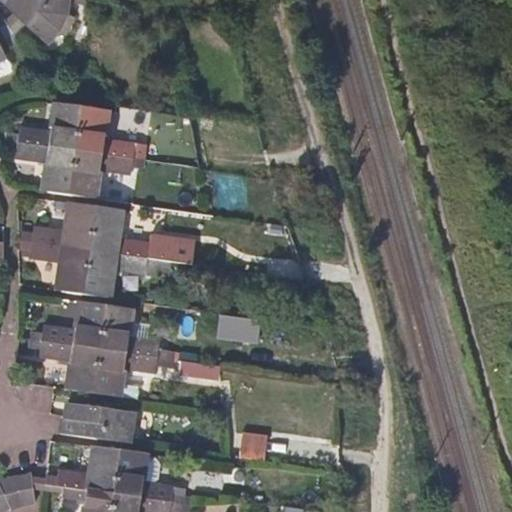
[(6,21),(8,23),(15,33),(26,22),(47,41),(58,30),(65,34),(74,16),(66,12),(67,0),(1,0),(2,0),(14,11),(6,21)]
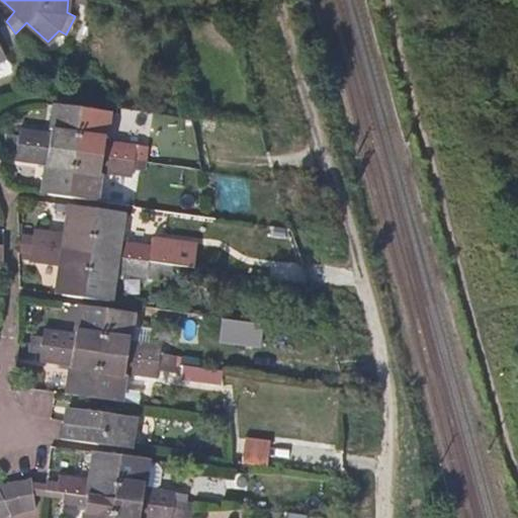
[(76,154),(83,108),(61,105),(60,120),(54,119),(52,134),(20,130),(19,137),(8,136),(6,144),(76,154)]
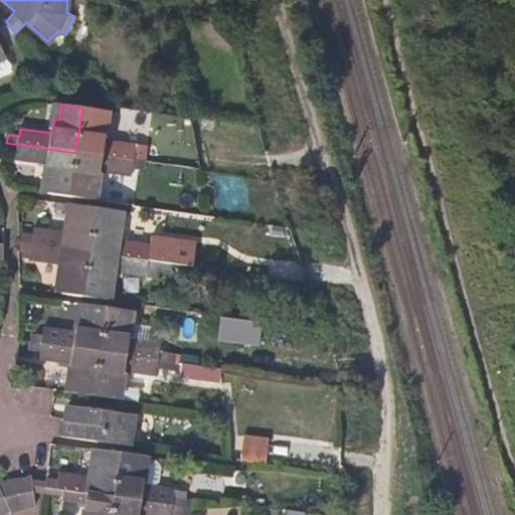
[(75,153),(145,162),(145,154),(135,153),(136,145),(104,140),(106,127),(100,126),(102,111),(82,108),(75,153)]
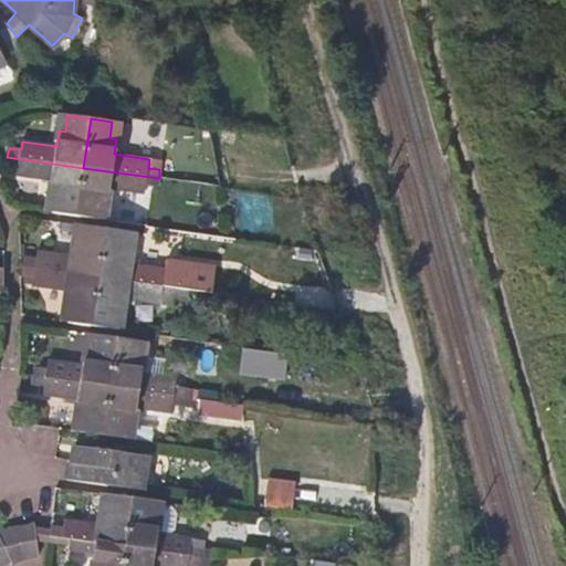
[(76,217),(83,168),(7,157),(6,166),(18,168),(17,176),(51,181),(49,198),(54,198),(53,213),(76,217)]
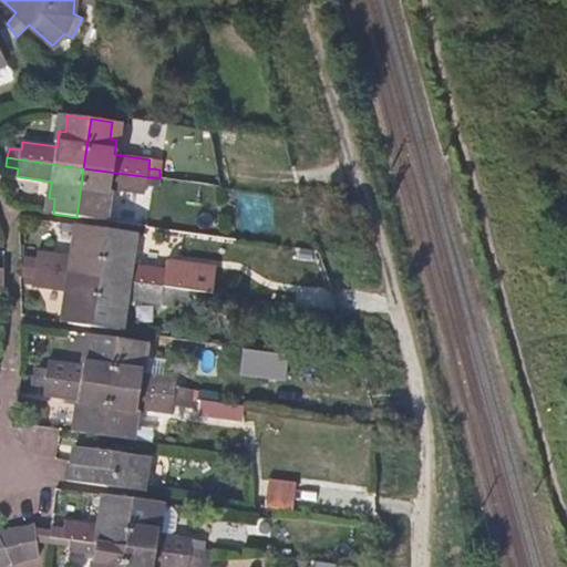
[(83,168),(76,217),(99,220),(101,205),(107,206),(110,189),(145,195),(146,186),(158,187),(160,178),(83,168)]
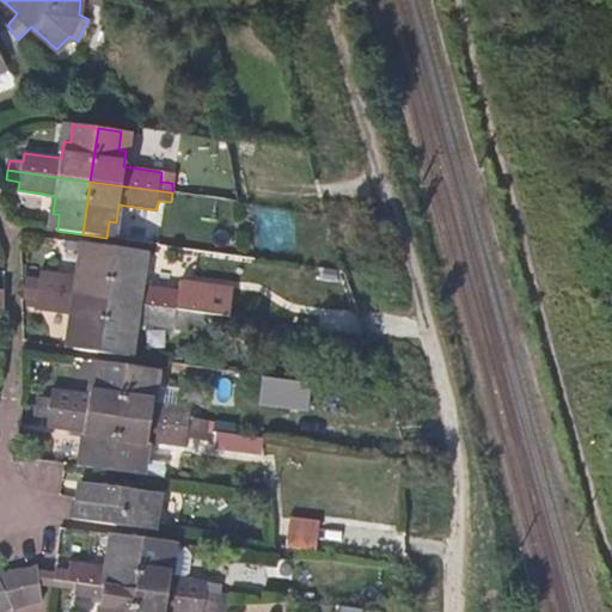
[(252,234),(256,236),(256,252),(285,254),(285,226),(269,225),(269,209),(252,209),(252,234)]
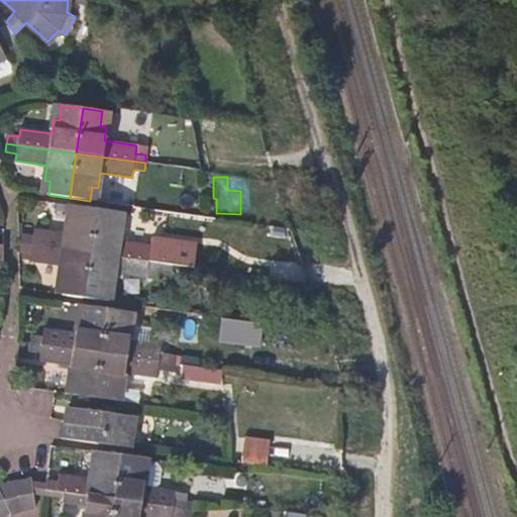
[(90,253),(96,209),(75,206),(74,221),(68,221),(65,234),(34,230),(33,237),(22,235),(20,244),(90,253)]
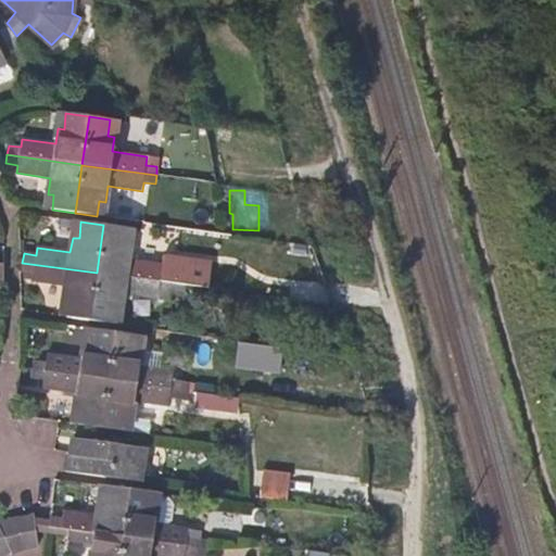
[(126,228),(103,225),(97,273),(172,283),(207,289),(212,264),(163,256),(162,265),(128,261),(130,245),(124,244),(126,228)]
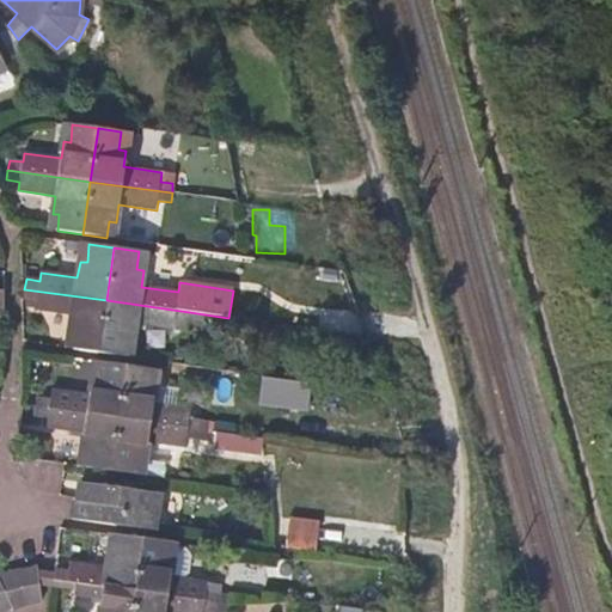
[(106,300),(24,289),(23,298),(36,300),(36,308),(72,314),(69,332),(77,334),(74,349),(99,353),(106,300)]
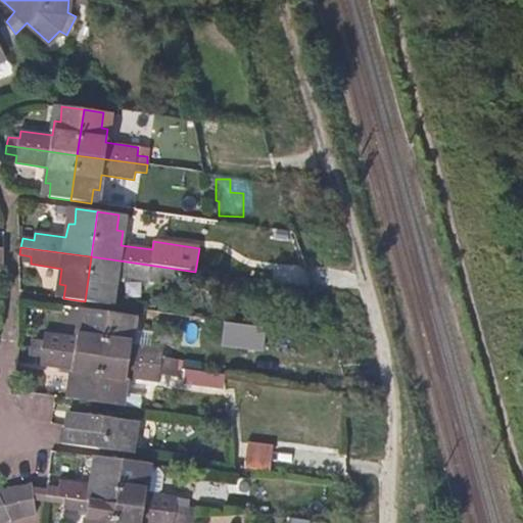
[(91,256),(85,301),(106,304),(107,292),(112,292),(115,276),(149,281),(150,274),(160,275),(161,267),(91,256)]
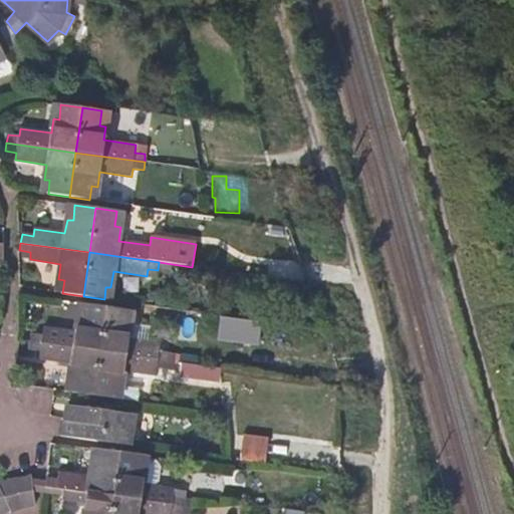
[(32,333),(31,341),(99,351),(105,307),(85,304),(83,317),(77,317),(75,332),(43,328),(42,334),(32,333)]
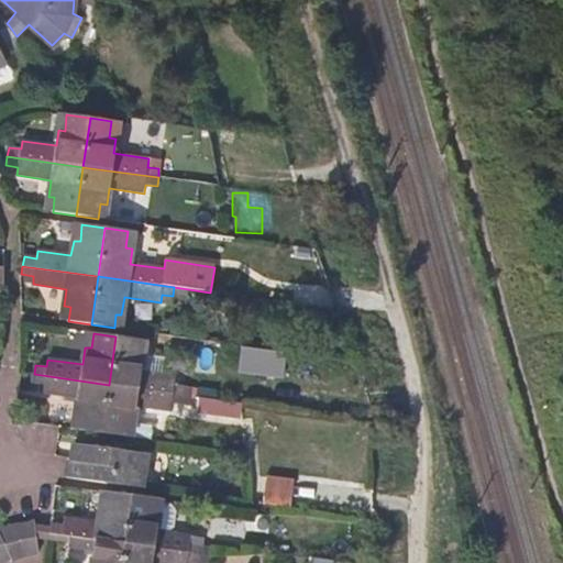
[(116,337),(109,385),(185,396),(186,387),(174,385),(175,378),(141,373),(142,356),(135,355),(138,340),(116,337)]
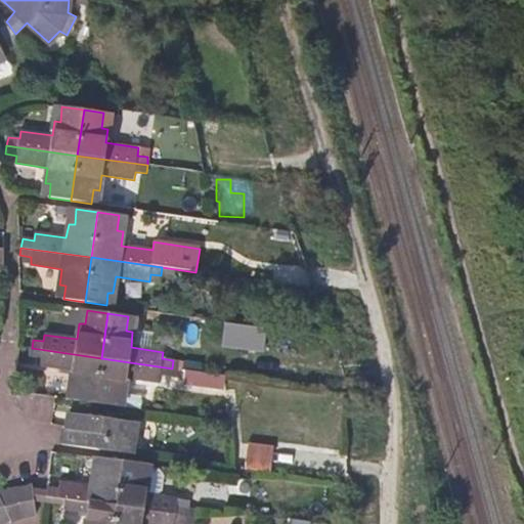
[(89,403),(95,404),(101,358),(32,348),(31,357),(40,359),(40,365),(73,370),(71,386),(76,387),(74,400),(89,403)]
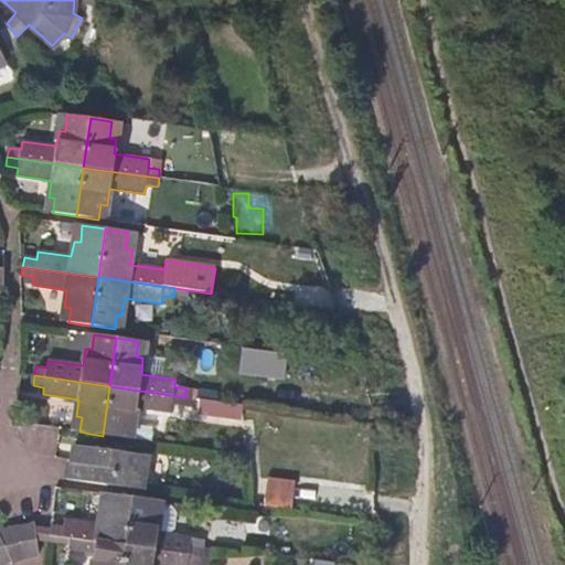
[(109,386),(103,436),(113,437),(125,438),(127,424),(134,425),(136,408),(170,413),(171,406),(184,407),(185,397),(109,386)]
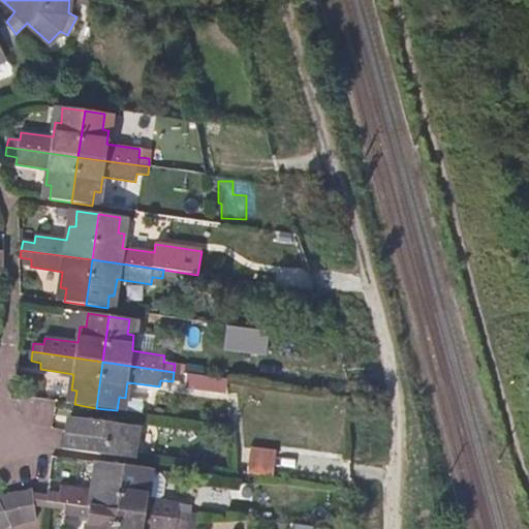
[(103,423),(105,409),(96,408),(90,407),(89,421),(70,417),(67,433),(64,433),(62,448),(126,458),(128,443),(137,444),(138,428),(103,423)]
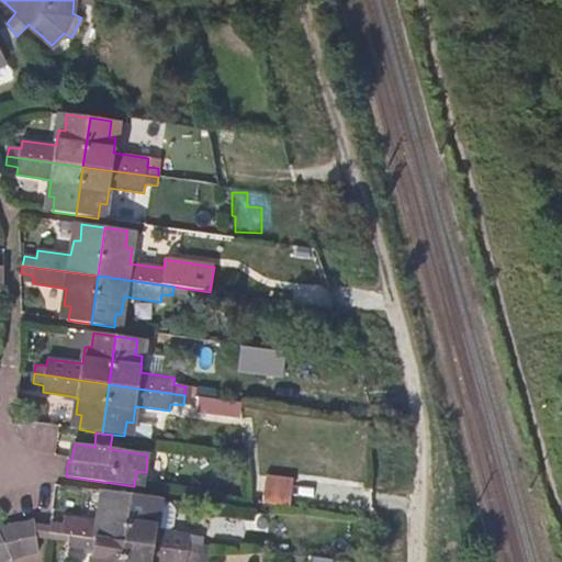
[(291,507),(294,478),(266,475),(262,504),(291,507)]
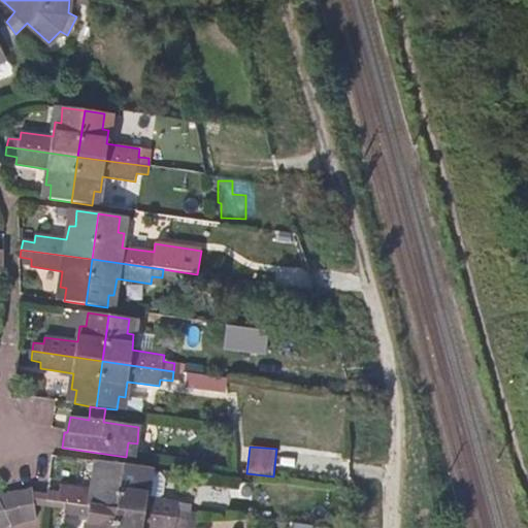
[(67,502),(118,509),(124,464),(103,462),(100,475),(94,474),(92,491),(61,487),(60,492),(47,491),(46,501),(67,504),(67,502)]
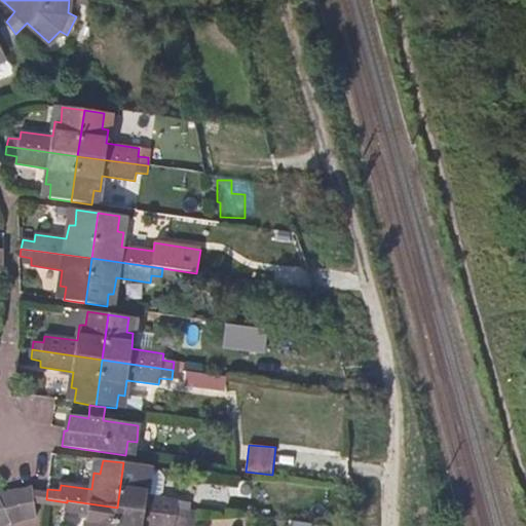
[(117,508),(187,519),(188,511),(177,509),(178,502),(147,497),(149,481),(144,480),(146,466),(123,462),(117,508)]
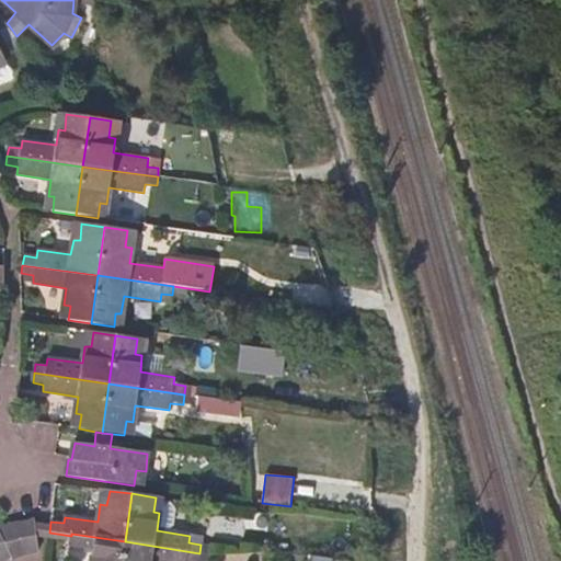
[(16,524),(24,554),(38,551),(33,521),(16,524)]
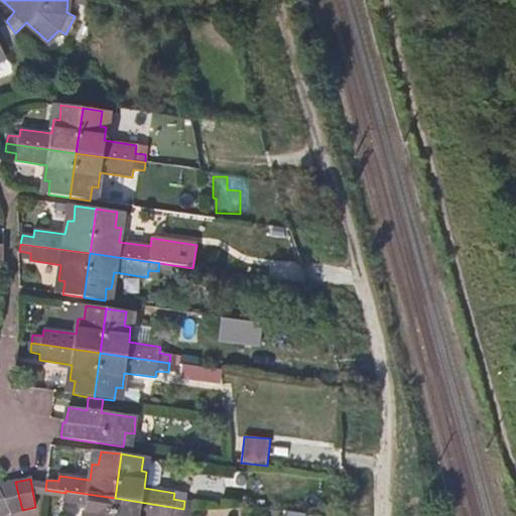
[(0,492),(12,513),(22,510),(15,482),(0,485),(0,492)]
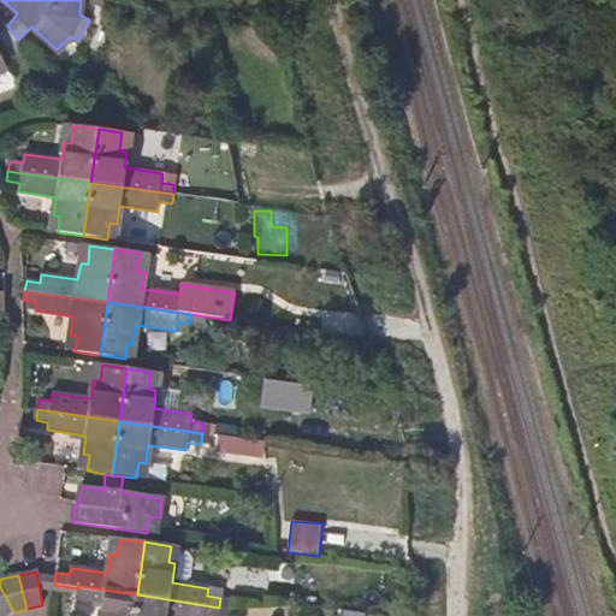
[(134,615),(137,594),(78,586),(78,588),(77,602),(101,605),(100,615),(134,615)]
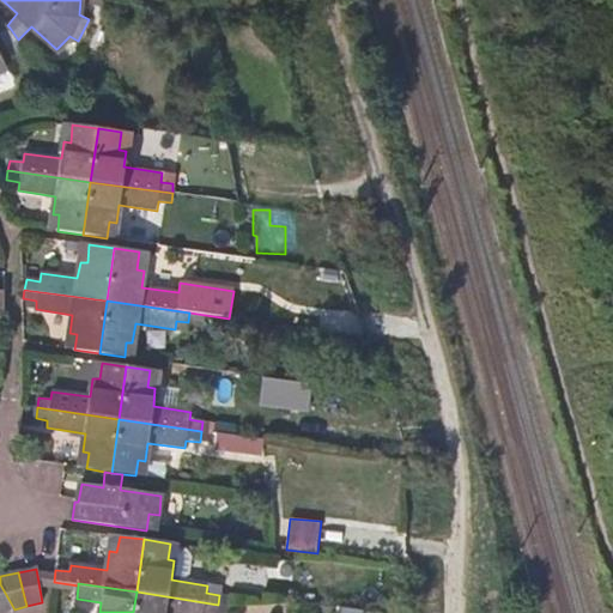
[(0,612),(5,612),(14,610),(0,584),(0,612)]
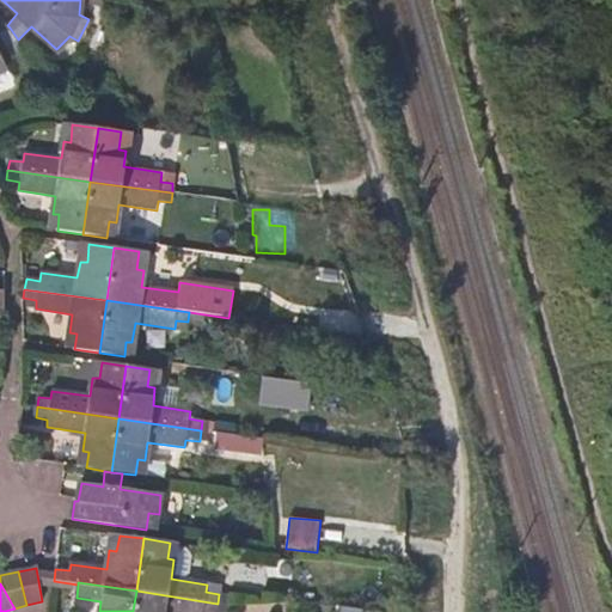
[(136,591),(133,611),(203,611),(212,611),(216,611),(218,604),(136,591)]
